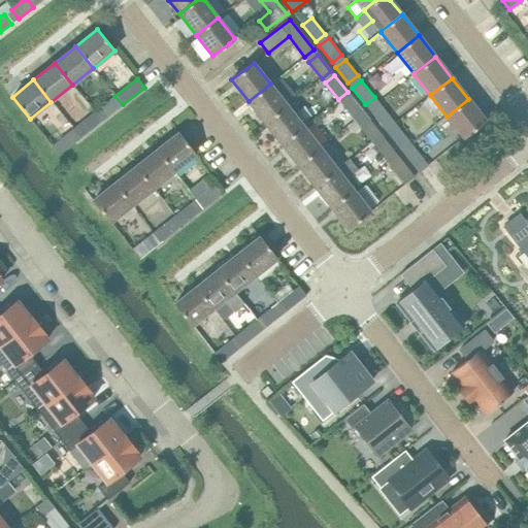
[(265,123),(287,105),(270,84),(249,101),(265,123)]
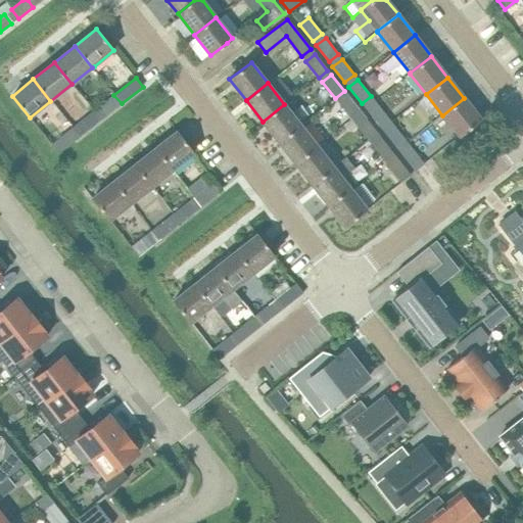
[(84,113),(91,107),(75,88),(67,93),(84,113)]
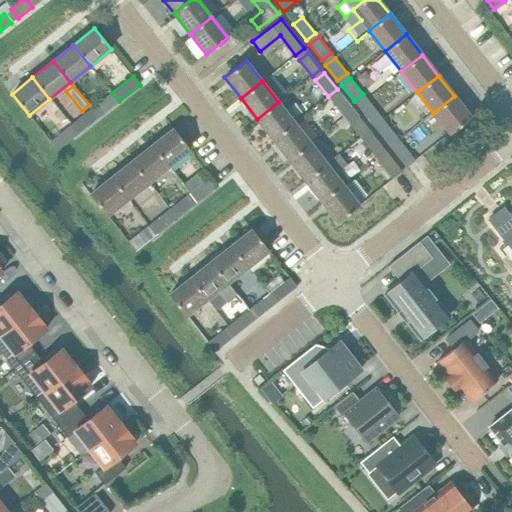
[(340,94),(331,101),(344,117),(353,110),(340,94)]
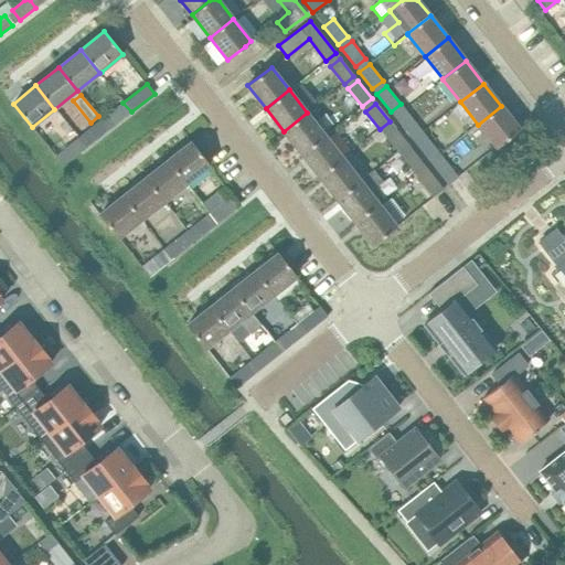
[(497,147),(520,129),(501,106),(478,125),(497,147)]
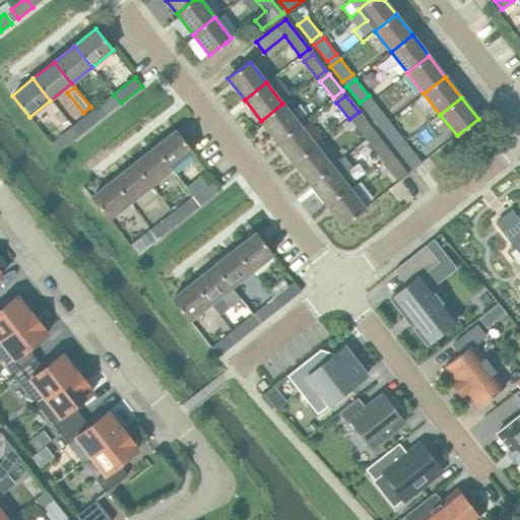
[(107,100),(92,111),(100,120),(114,108),(107,100)]
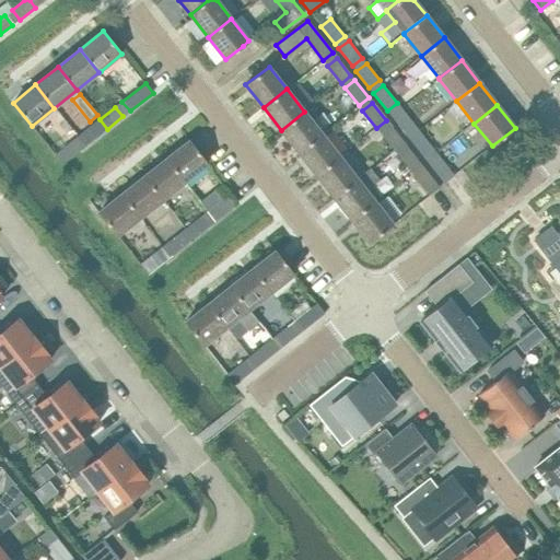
[(401,108),(392,116),(405,133),(415,125),(401,108)]
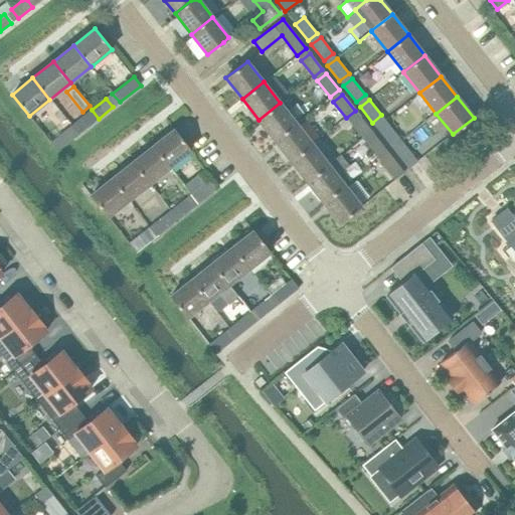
[(275,140),(296,124),(280,103),(259,120),(275,140)]
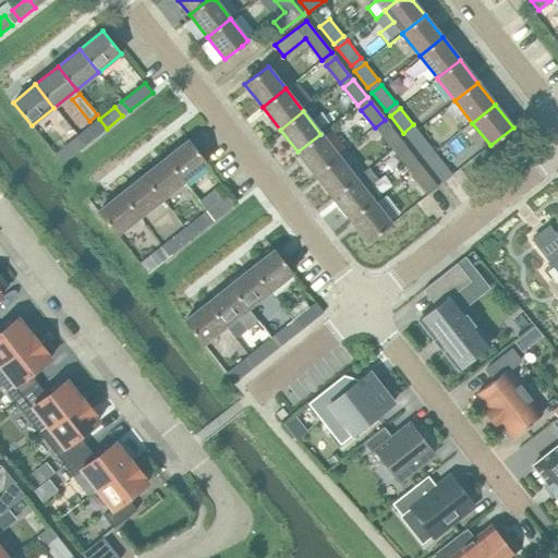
[(93,124),(77,137),(84,146),(100,134),(93,124)]
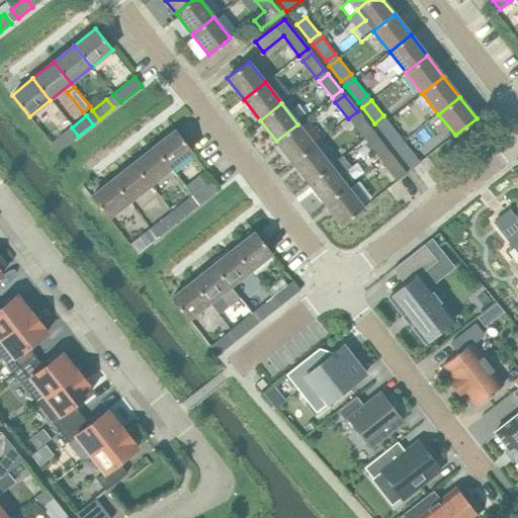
[(361,115),(352,122),(364,139),(373,132),(361,115)]
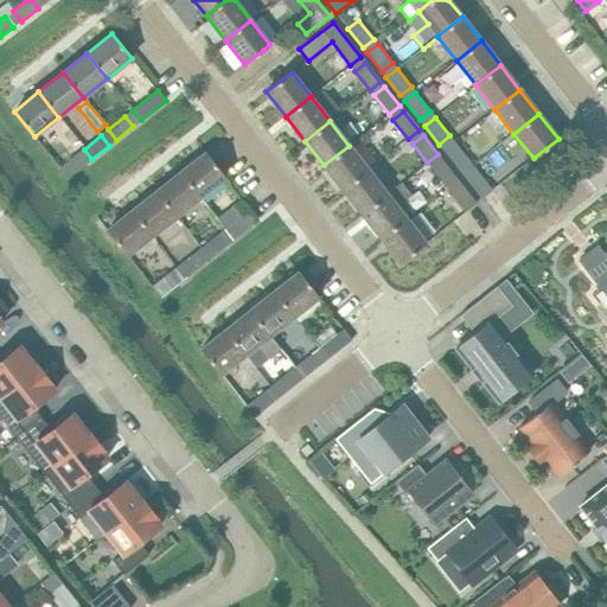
[(454,141),(443,149),(458,168),(468,160),(454,141)]
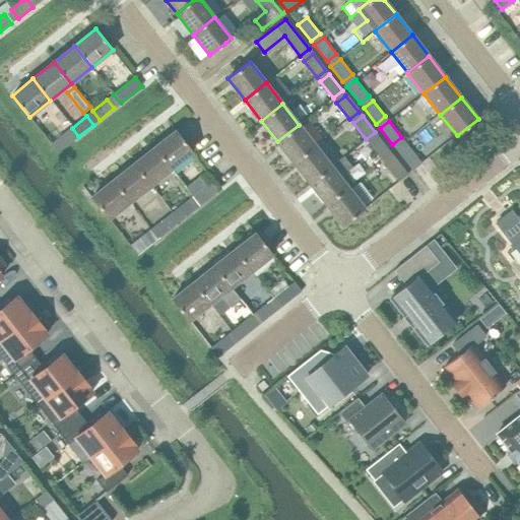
[(294,163),(315,145),(299,125),(277,141),(294,163)]
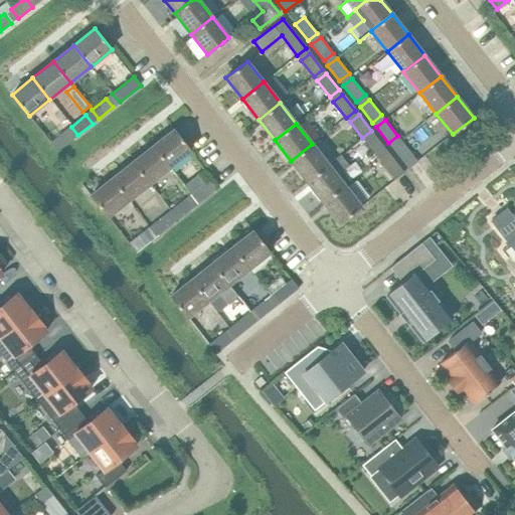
[(425,126),(416,130),(423,145),(433,141),(425,126)]
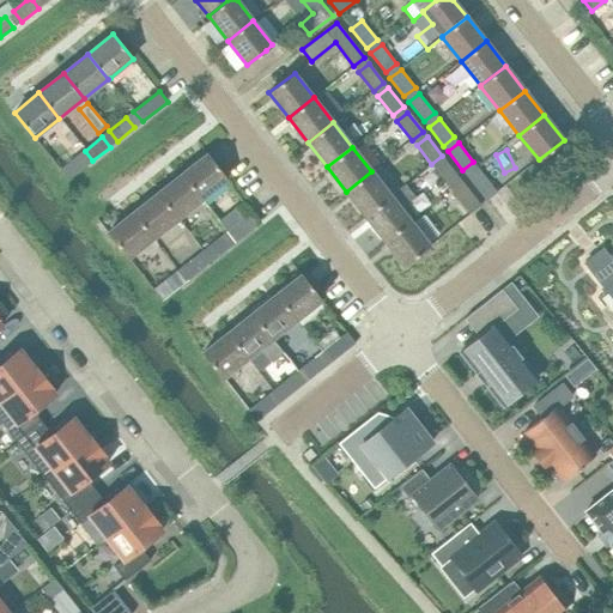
[(202,199),(207,195),(228,180),(207,155),(182,174),(202,199)]
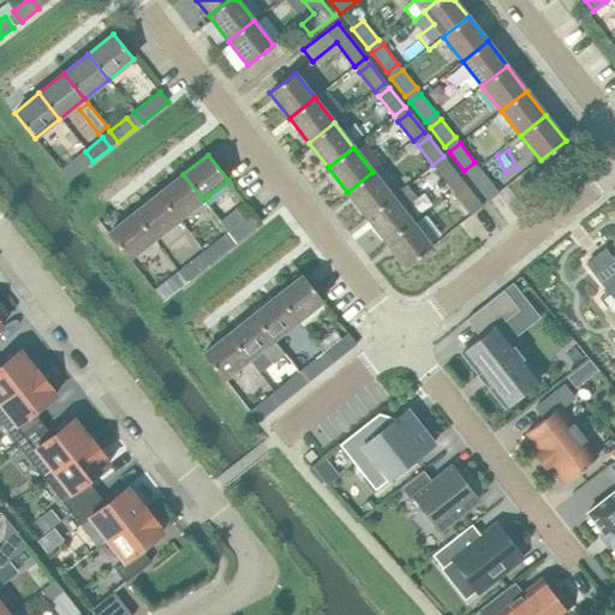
[(452,190),(463,181),(443,156),(433,165),(452,190)]
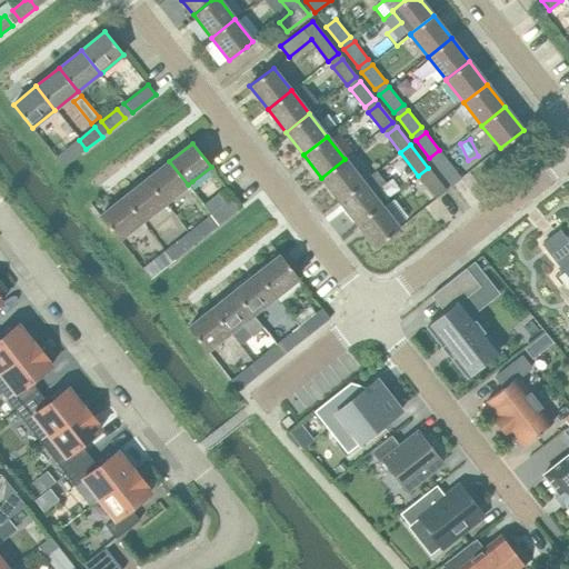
[(71,146),(57,158),(63,167),(79,155),(71,146)]
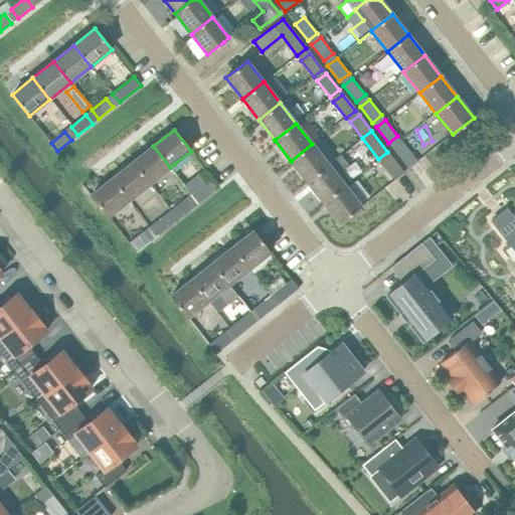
[(401,141),(392,148),(408,168),(417,161),(401,141)]
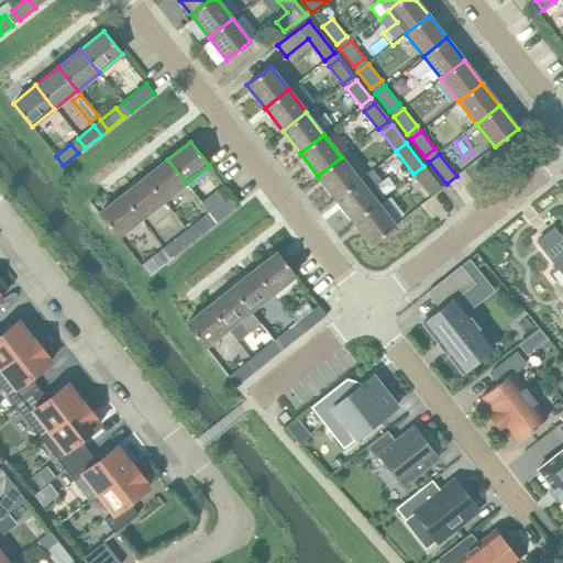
[(360,180),(359,179),(341,157),(318,176),(335,198),(360,180)]
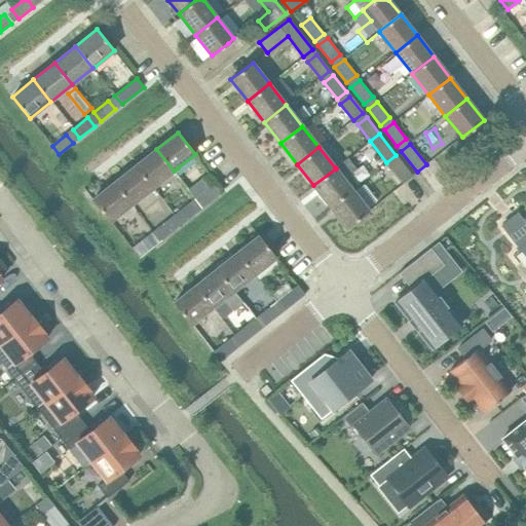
[(152,187),(174,171),(156,149),(136,165),(152,187)]
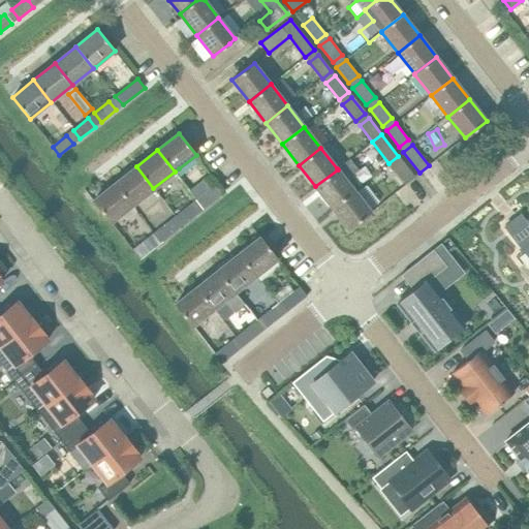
[(398,156),(389,163),(399,176),(391,182),(396,189),(405,183),(406,184),(414,177),(398,156)]
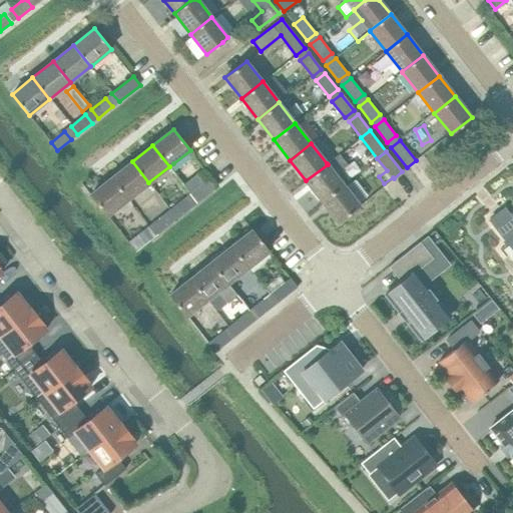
[(323,201),(344,185),(335,174),(347,165),(339,154),(327,163),(328,164),(306,180),(323,201)]
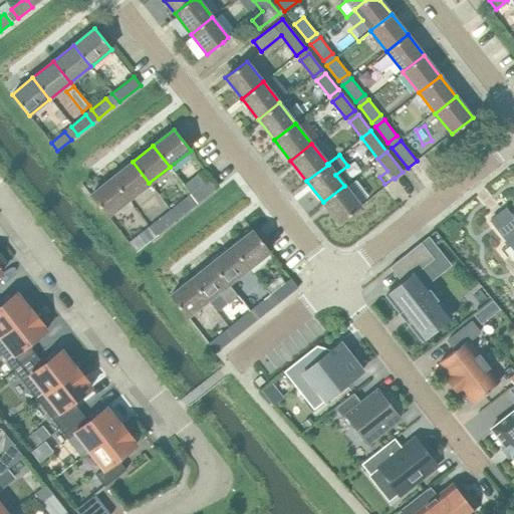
[(129,200),(149,183),(133,162),(111,179),(129,200)]
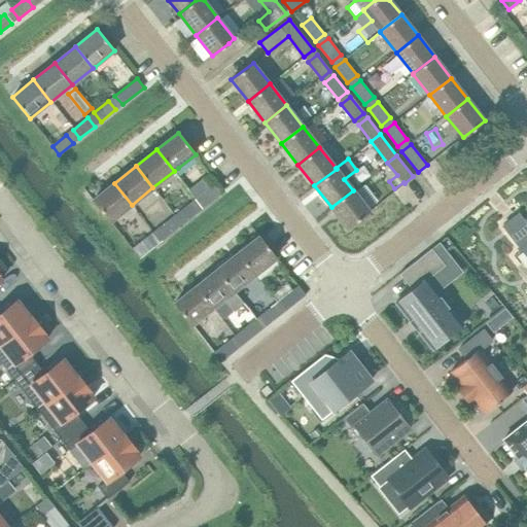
[(224,190),(216,181),(196,199),(203,208),(224,190)]
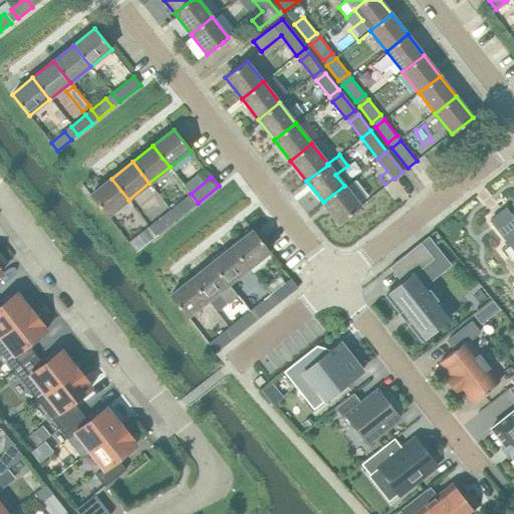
[(107,216),(108,216),(129,200),(111,179),(90,195),(107,216)]
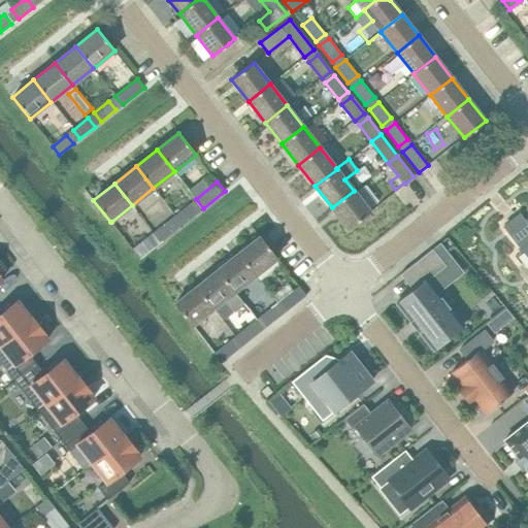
[(349,229),(370,211),(354,191),(332,207),(349,229)]
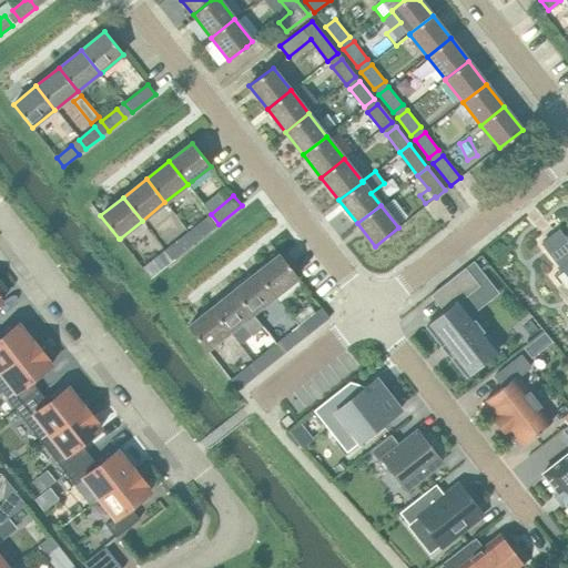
[(204,219),(188,232),(196,242),(212,230),(204,219)]
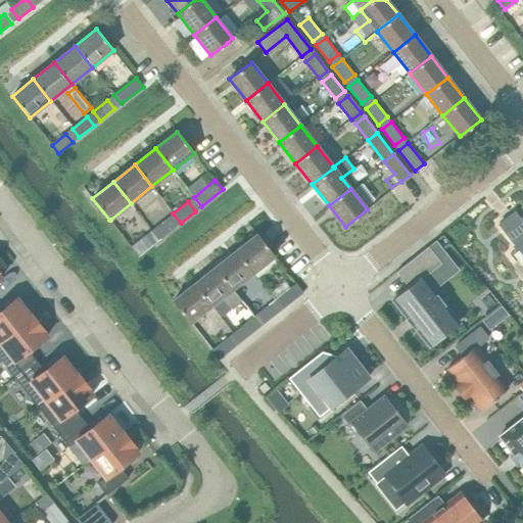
[(522,218),(520,221),(514,212),(500,225),(512,240),(519,249),(521,248),(522,250),(522,218)]
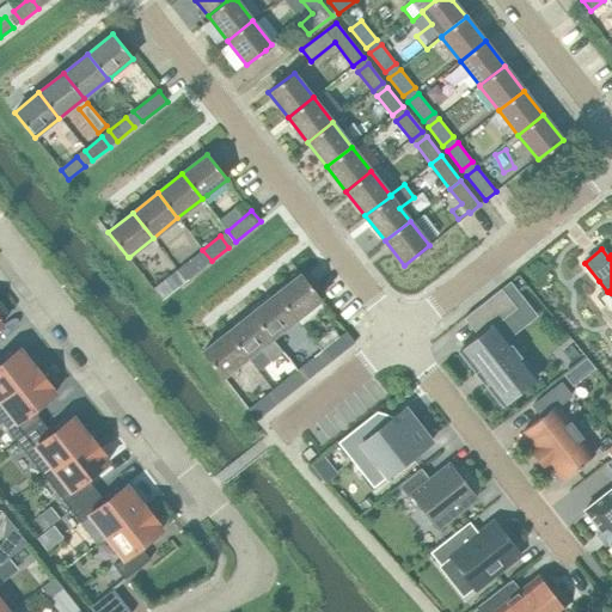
[(195,256),(178,269),(187,280),(203,267),(195,256)]
